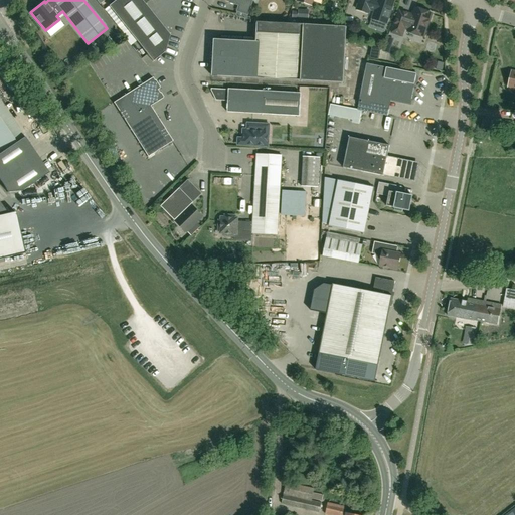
[(149,0),(116,0),(109,6),(153,61),(165,52),(170,35),(145,4),(149,0)]
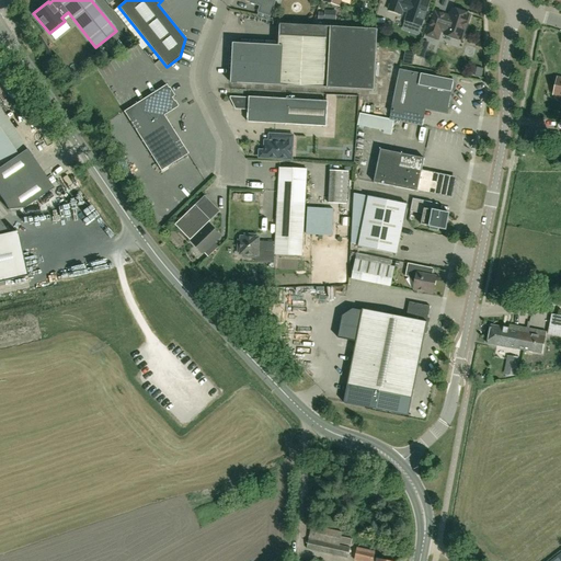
[(276,0),(251,0),(251,3),(261,7),(259,13),(271,16),(276,0)]
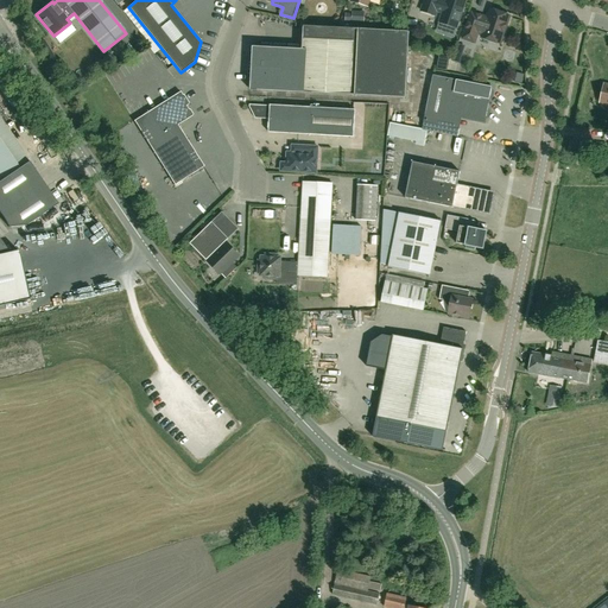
[(448,0),(448,2),(441,0),(425,0),(422,12),(436,17),(437,12),(444,14),(441,23),(457,29),(466,1),(463,0),(462,0),(448,0)]
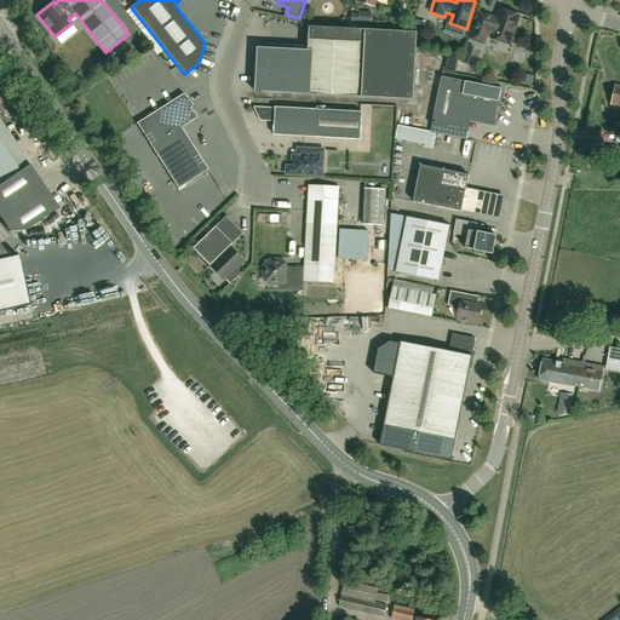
[(481,13),(476,30),(472,40),(484,44),(488,35),(493,36),(492,39),(511,46),(521,17),(501,11),(499,19),(481,13)]
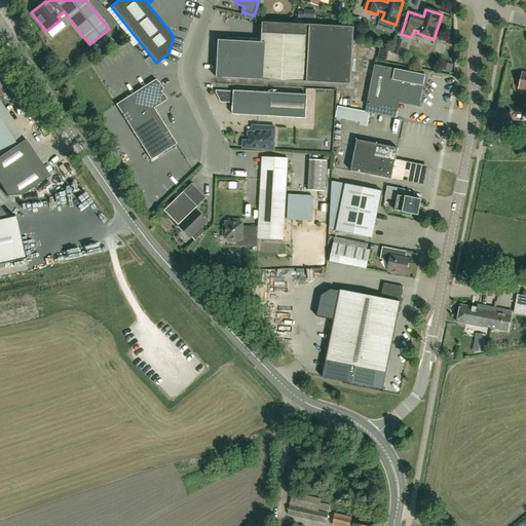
[(53,39),(69,28),(63,21),(48,32),(53,39)]
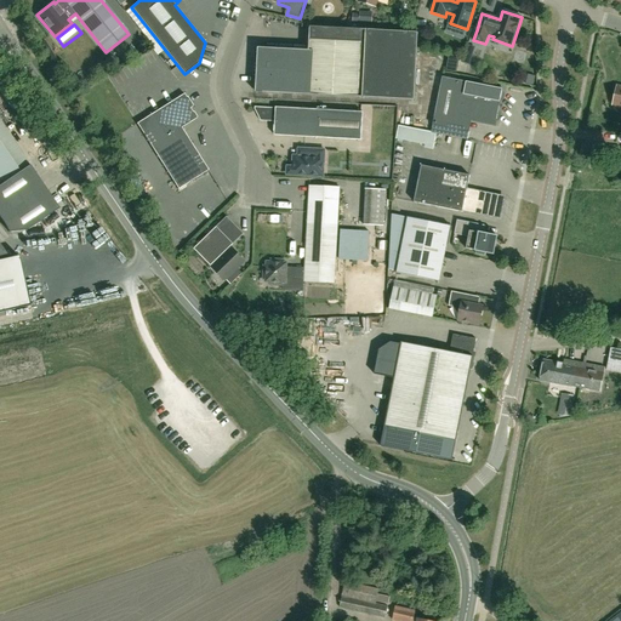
[(415,101),(419,34),(312,29),(308,53),(257,51),(255,95),(415,101)]
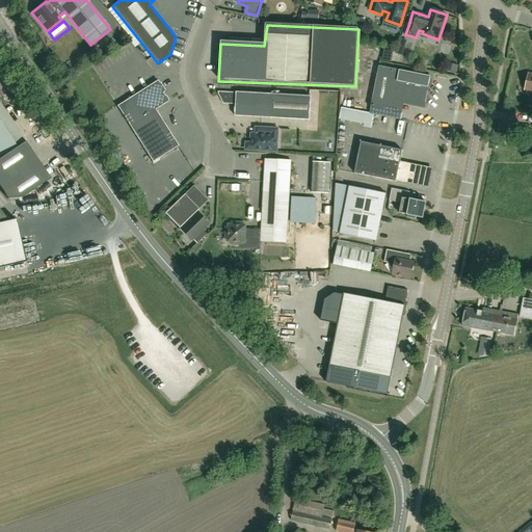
[(424,108),(428,86),(430,77),(378,67),(370,107),(392,112),(394,102),(424,108)]
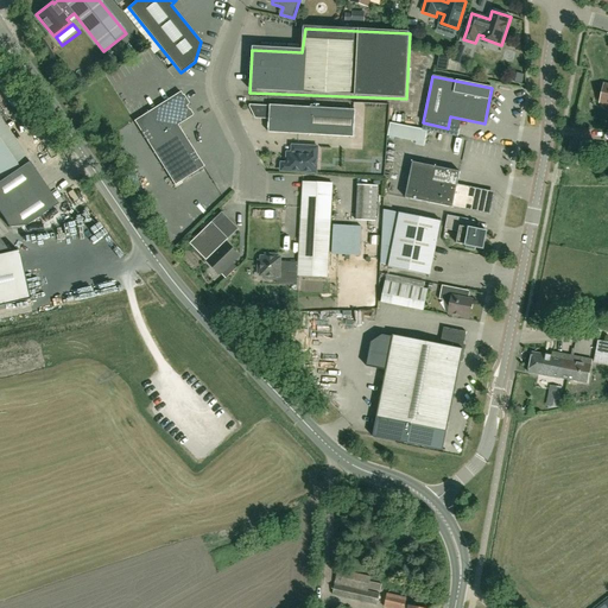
[(176,122),(191,114),(184,102),(185,101),(179,92),(134,121),(175,185),(203,166),(176,122)]
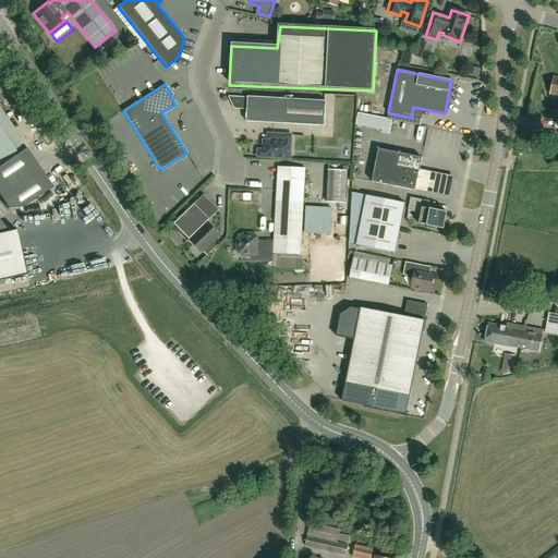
[(326,100),(247,96),(247,97),(229,96),(229,98),(234,109),(246,109),(246,121),(325,125),(326,100)]
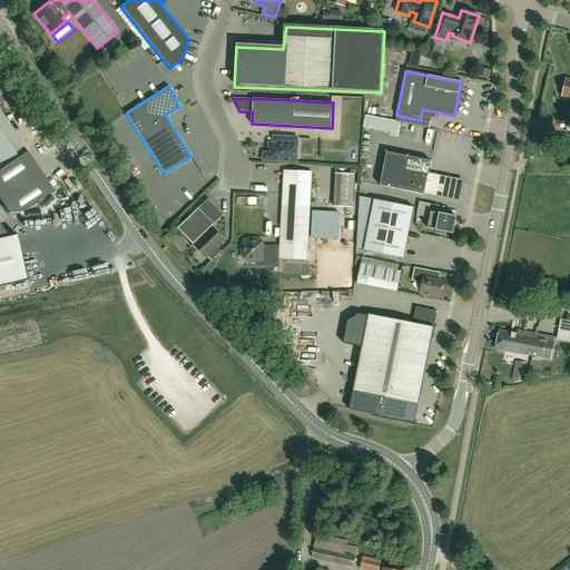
[(25,212),(53,192),(0,112),(0,200),(8,213),(25,212)]
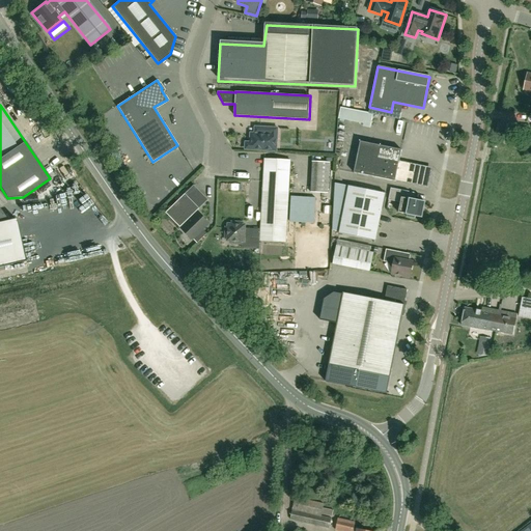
[(372,127),(375,115),(343,109),(340,121),(372,127)]
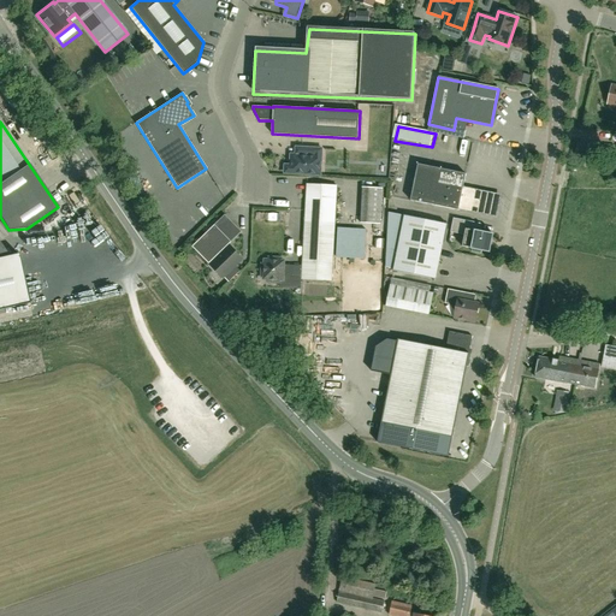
[(295,147),(295,154),(291,154),(290,165),(285,165),(284,173),(320,176),(323,149),(295,147)]
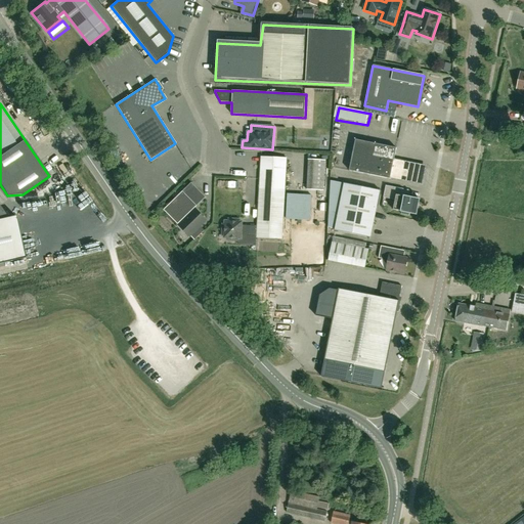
[(349,171),(422,185),(425,170),(422,165),(394,159),(396,148),(355,139),(349,171)]
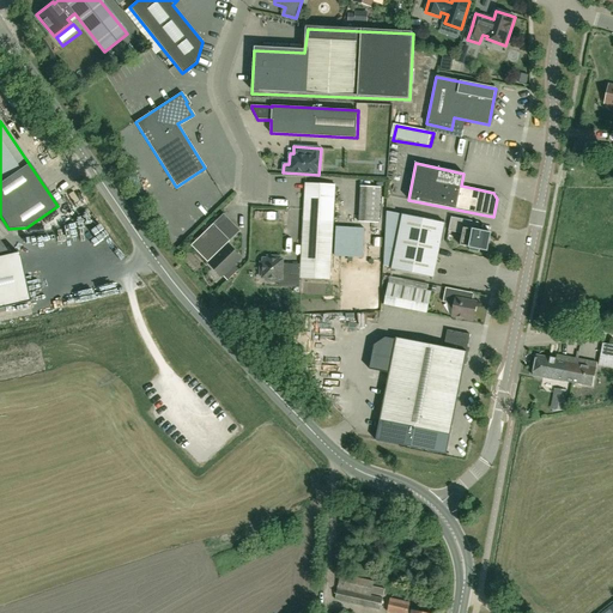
[(376,187),(376,181),(364,181),(363,222),(382,222),(383,187),(376,187)]
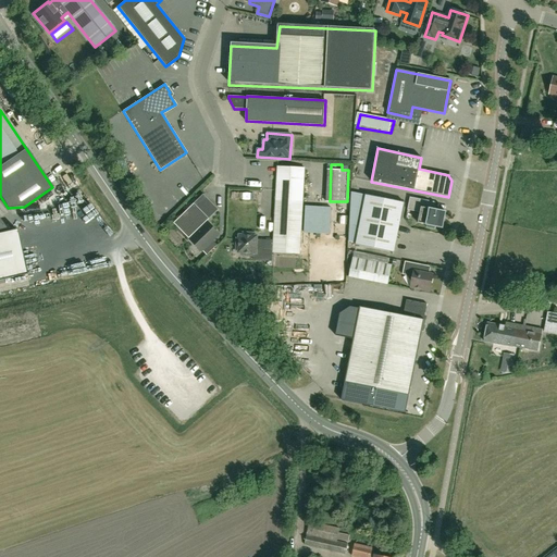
[(264,240),(264,250),(273,250),(273,252),(299,254),(305,168),(277,166),(273,240),(264,240)]
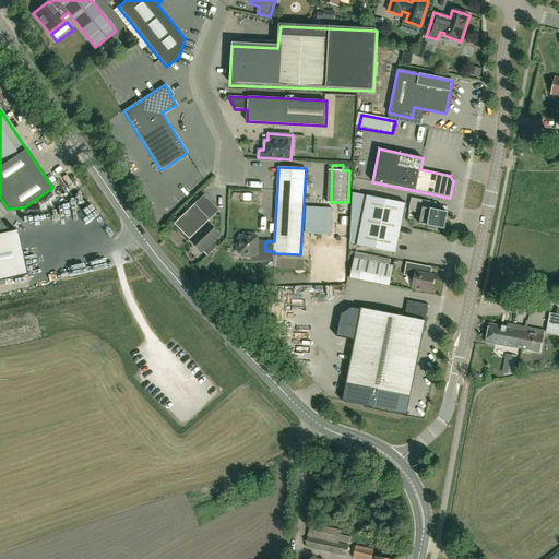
[(204,195),(194,204),(175,224),(190,239),(219,211),(204,195)]
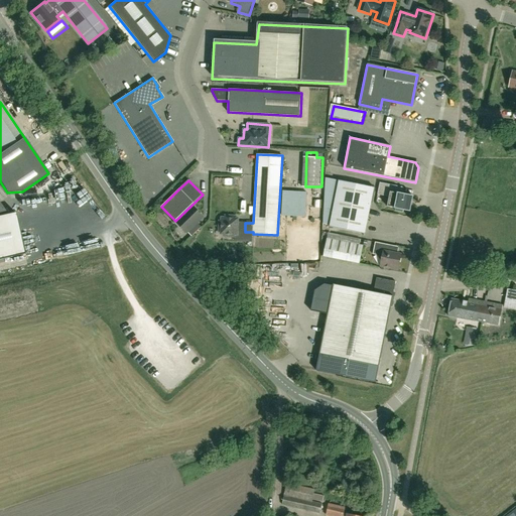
[(330,227),(365,234),(374,187),(339,180),(330,227)]
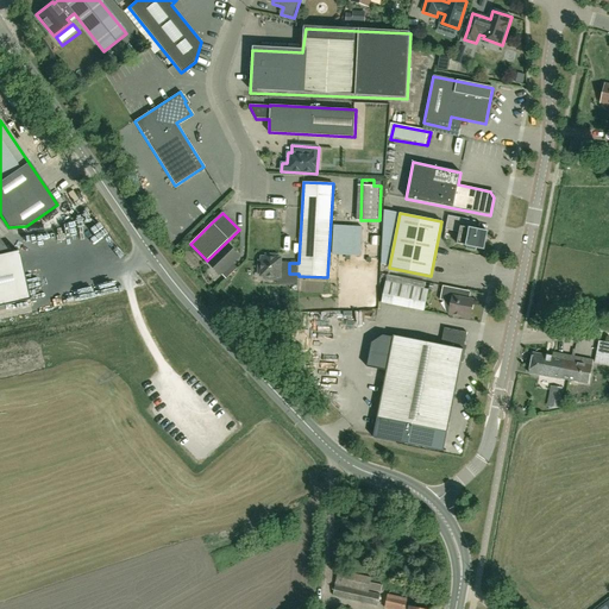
[(468,228),(469,220),(449,215),(445,230),(459,233),(457,244),(466,246),(466,249),(476,251),(476,248),(484,250),(488,232),(468,228)]
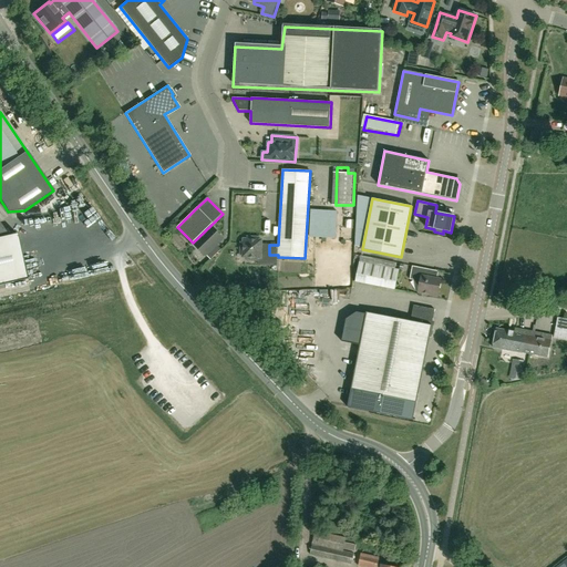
[(165,229),(175,219),(171,216),(162,225),(165,229)]
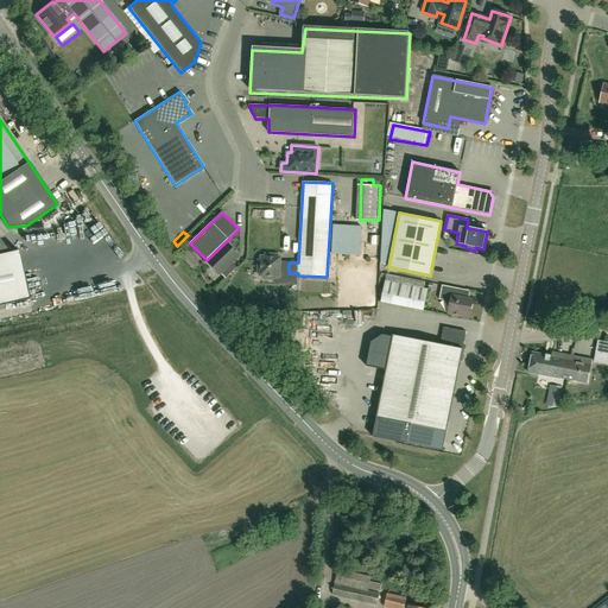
[(0,240),(0,305),(30,299),(18,251),(10,253),(0,240)]
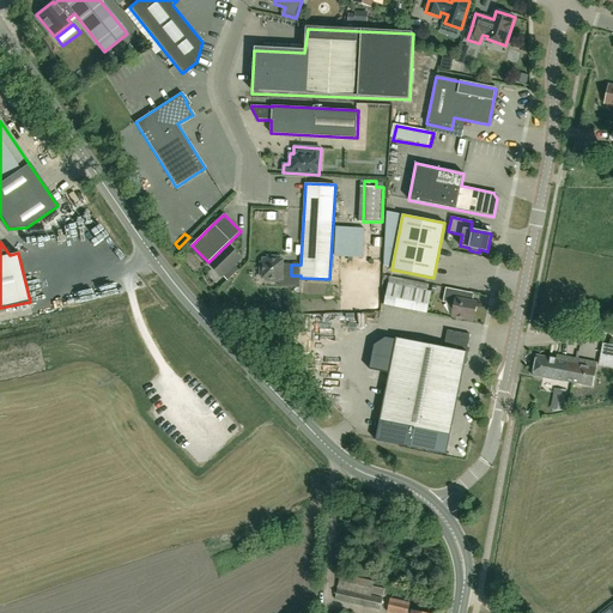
[(230,268),(237,261),(241,258),(229,246),(210,265),(222,277),(223,275),(228,281),(236,273),(230,268)]
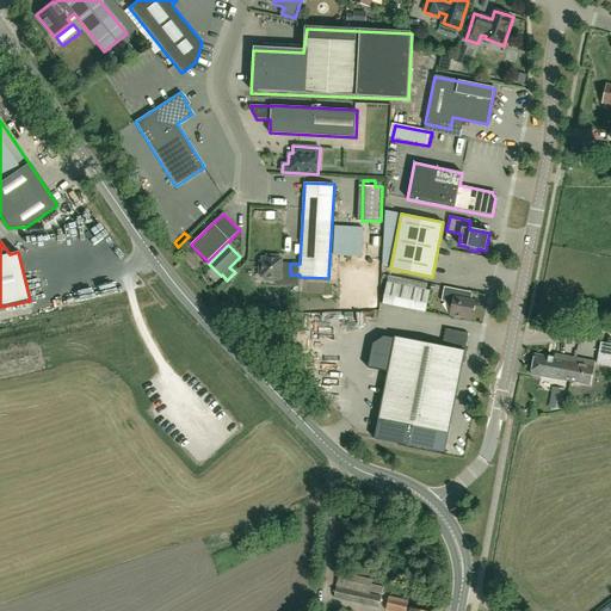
[(281,273),(290,275),(290,264),(282,263),(282,259),(278,259),(278,255),(266,255),(266,258),(263,258),(263,261),(260,261),(259,273),(265,275),(265,281),(277,281),(277,278),(281,278),(281,273)]
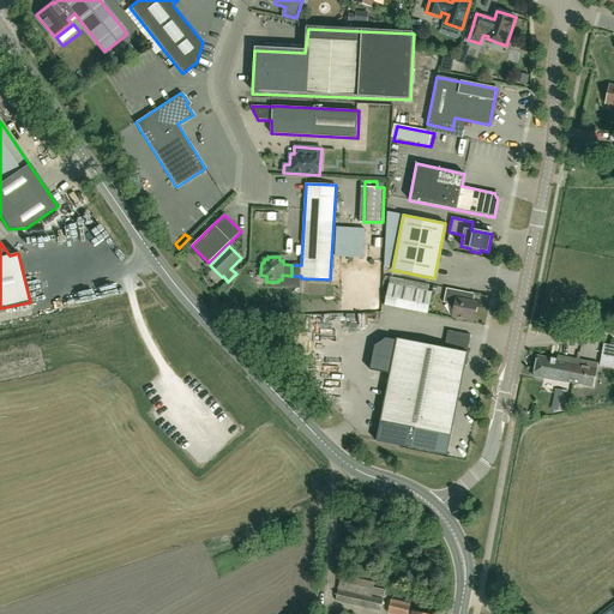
[(432,294),(389,284),(385,305),(427,314),(432,294)]
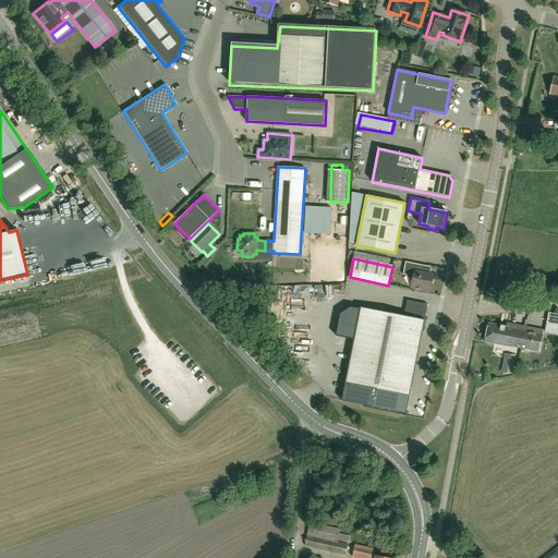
[(421,292),(422,290),(431,292),(434,276),(422,274),(420,271),(422,265),(405,262),(403,275),(407,276),(412,284),(411,288),(414,289),(415,291),(421,292)]
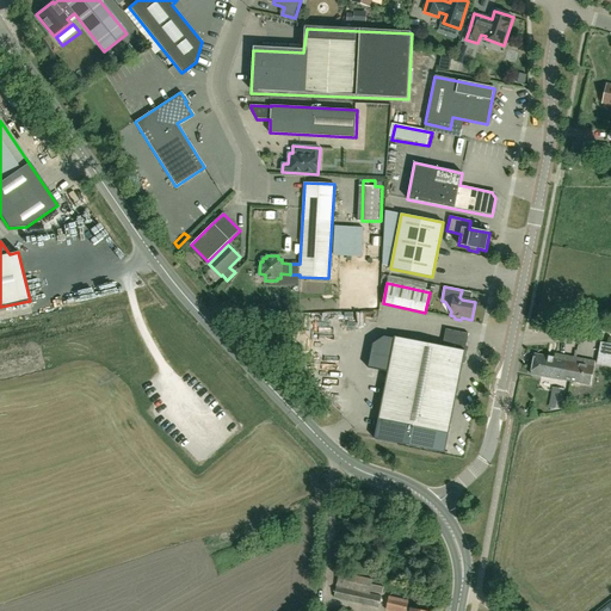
[(395,337),(392,353),(377,420),(449,433),(462,364),(464,364),(467,353),(468,351),(466,351),(468,334),(445,329),(442,346),(395,337)]
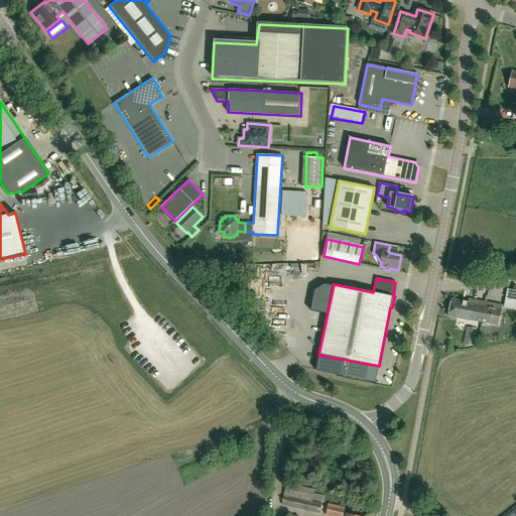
[(515,288),(507,287),(504,307),(515,308),(515,288)]
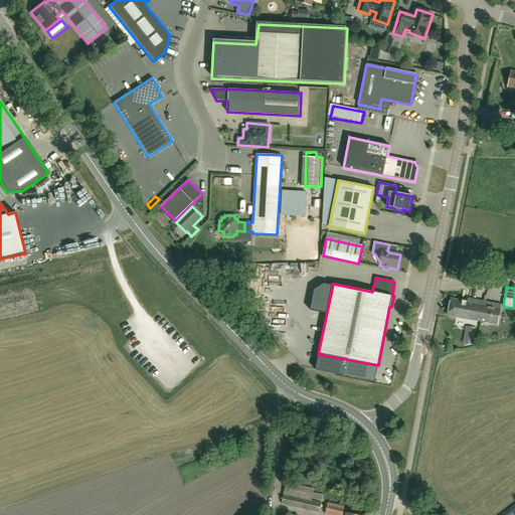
[(474,320),(477,301),(467,299),(466,302),(458,300),(454,299),(453,300),(453,299),(451,301),(449,301),(448,308),(449,308),(448,316),(473,321),(474,320)]
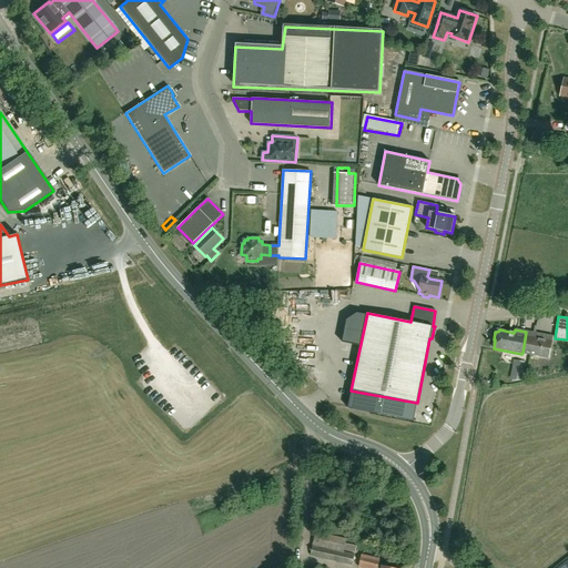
[(548,357),(553,336),(526,332),(523,353),(548,357)]
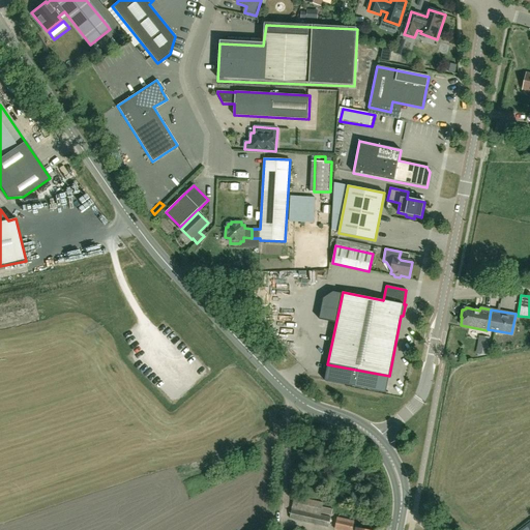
[(491,337),(480,336),(477,354),(488,356),(491,337)]
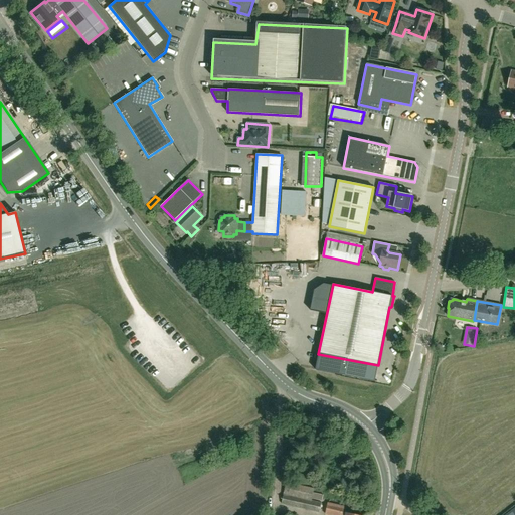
[(319,513),(323,495),(313,493),(314,490),(287,483),(281,504),(319,513)]
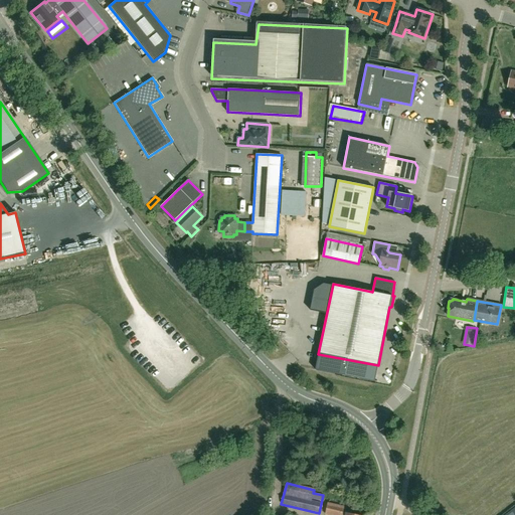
[(352,514),(343,513),(344,508),(328,504),(325,514),(327,514),(352,514)]
